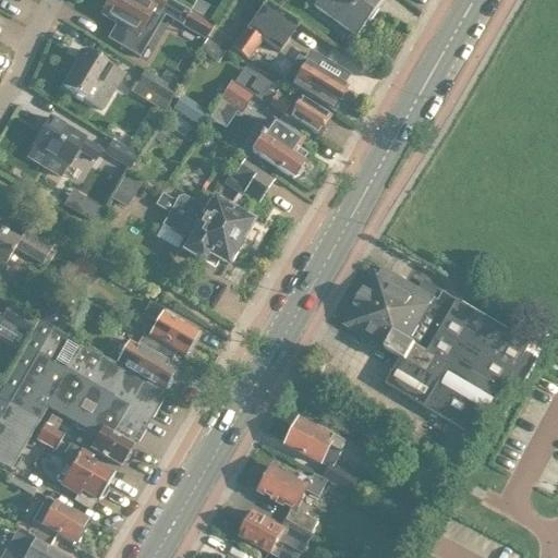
[(108,0),(101,13),(121,24),(111,40),(137,56),(164,12),(143,0),(108,0)]
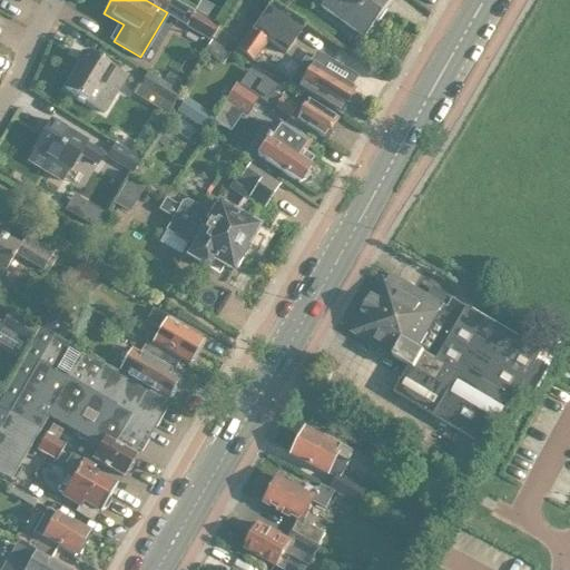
[(202,0),(197,0),(193,9),(199,13),(212,21),(217,10),(202,0)]
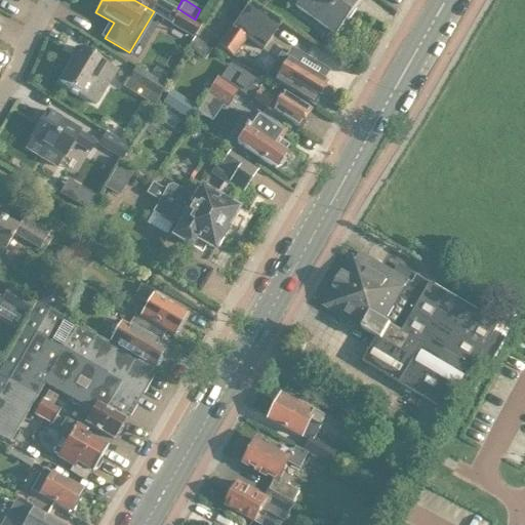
[(217,45),(232,55),(243,39),(246,41),(266,11),(248,0),(232,25),(220,17),(233,0),(232,0),(216,0),(198,31),(217,45)]
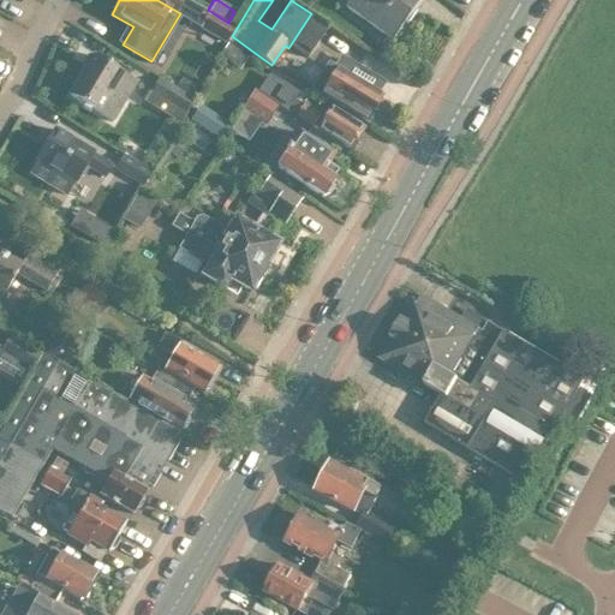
[(347,0),(344,6),(389,40),(417,0),(347,0)]
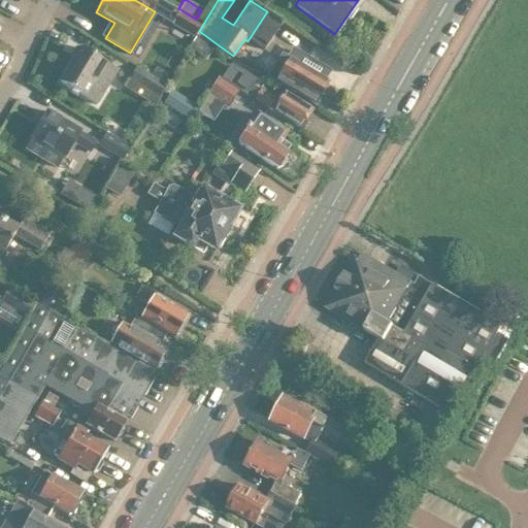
[(196,34),(202,24),(196,20),(185,12),(178,24),(196,34)]
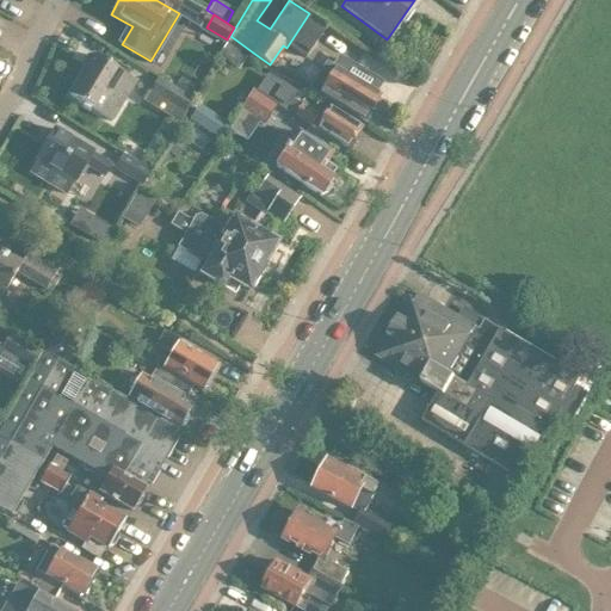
[(236,66),(245,53),(224,41),(216,54),(236,66)]
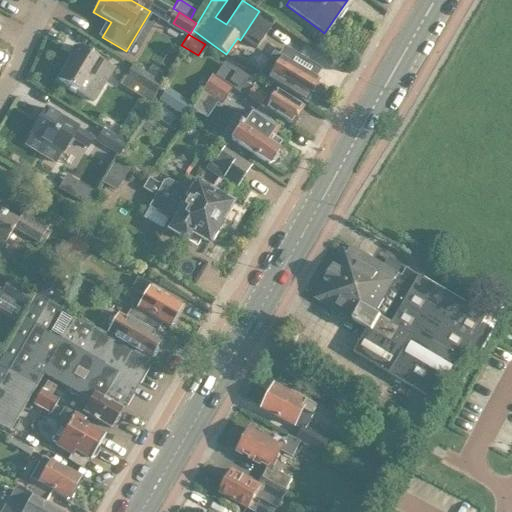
[(92,100),(112,67),(78,45),(57,79),(92,100)]
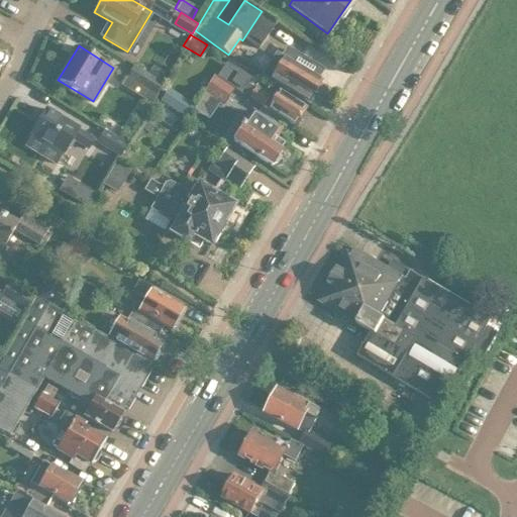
[(261,74),(307,102),(313,92),(316,93),(320,85),(318,83),(320,80),(317,78),(322,70),(289,49),(283,58),(277,54),(271,64),(268,63),(261,74)]
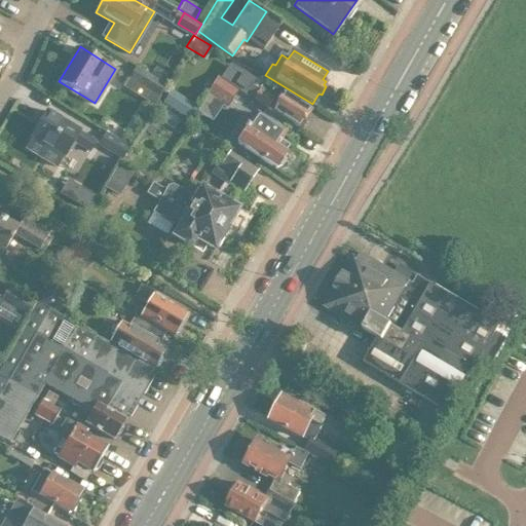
[(136,66),(128,78),(156,97),(164,82),(136,66)]
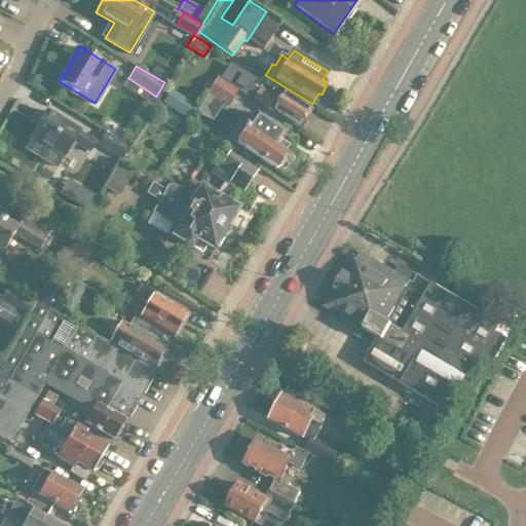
[(236,89),(217,76),(208,94),(226,105),(236,89)]
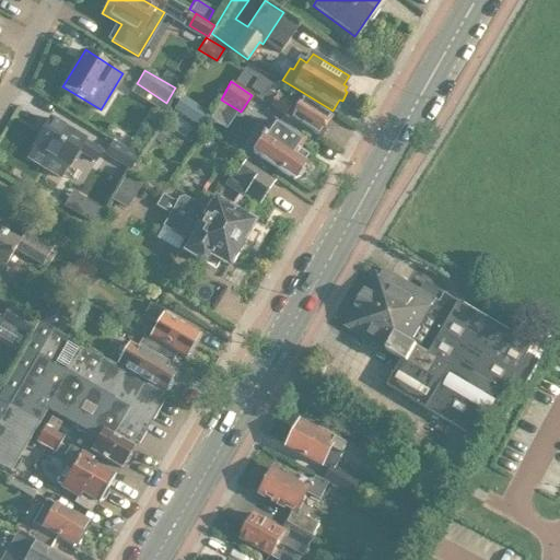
[(275,92),(266,104),(282,114),(292,120),(318,138),(331,117),(301,97),(295,105),(275,92)]
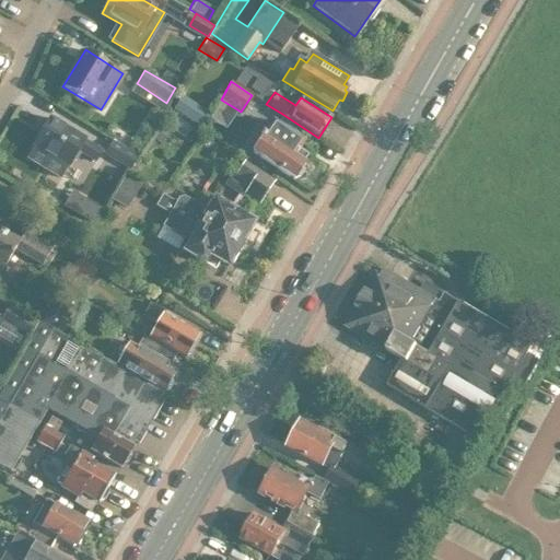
[(172,104),(201,124),(209,112),(179,93),(172,104)]
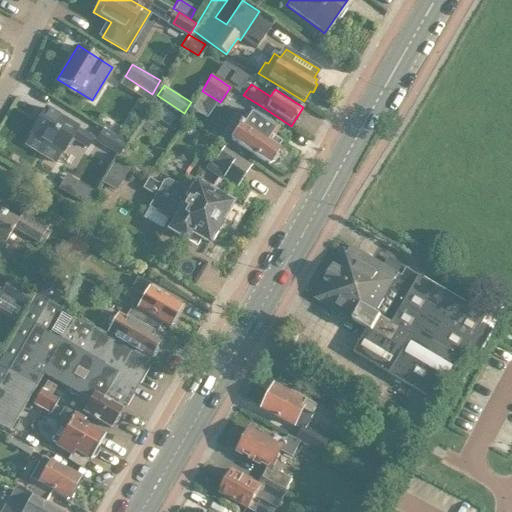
[(261,119),(267,110),(258,104),(252,113),(261,119)]
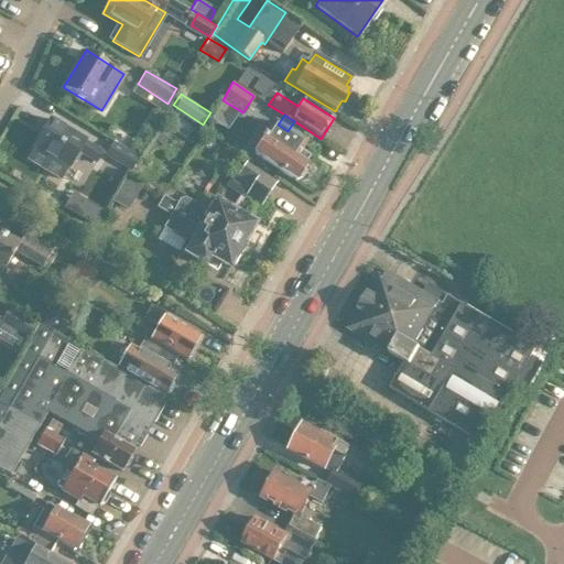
[(42,166),(60,176),(66,165),(68,166),(78,150),(95,161),(101,150),(85,140),(85,139),(50,117),(33,145),(34,147),(28,158),(42,166)]
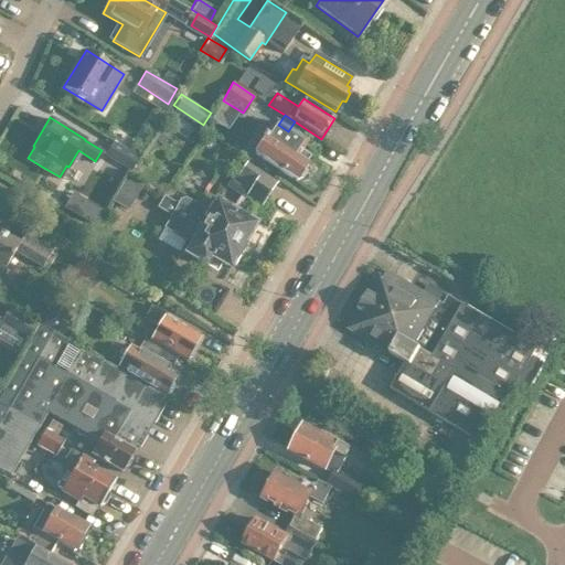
[(307,144),(284,128),(273,121),(254,152),(264,159),(297,180),(306,167),(304,166),(310,157),(301,151),(307,144)]
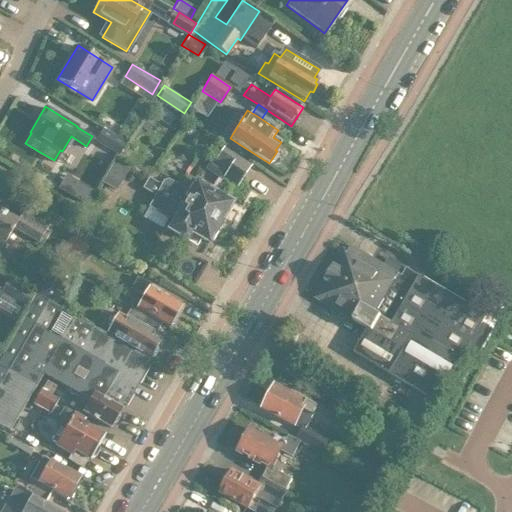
[(154,118),(146,113),(139,125),(146,130),(154,118)]
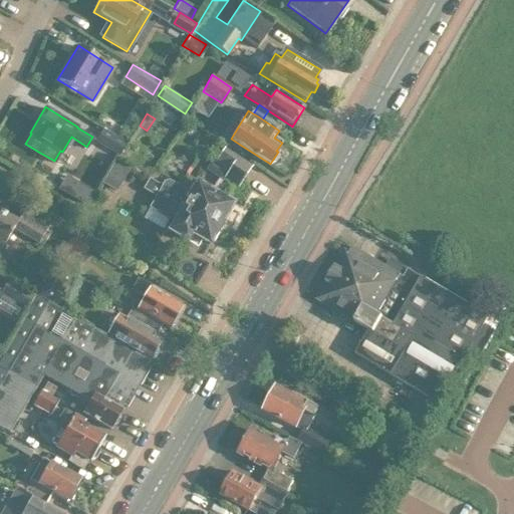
[(102,129),(94,141),(117,155),(125,142),(102,129)]
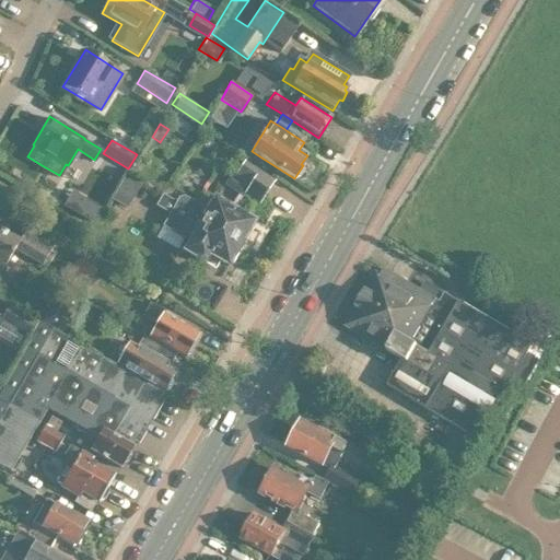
[(251,181),(243,193),(258,202),(272,181),(244,161),(236,172),(251,181)]
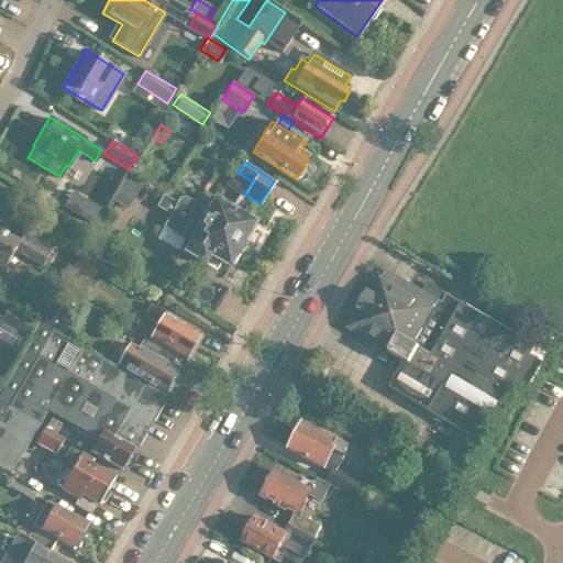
[(143,186),(125,176),(111,200),(129,211),(143,186)]
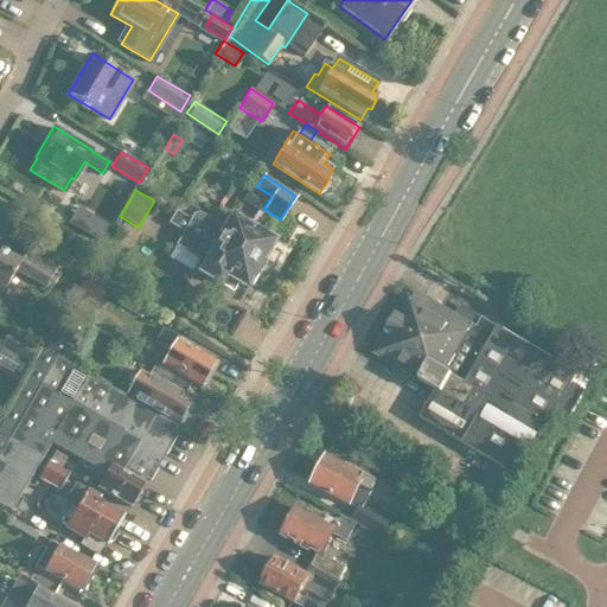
[(197,240),(200,234),(259,268),(274,241),(253,229),(255,224),(236,213),(241,205),(215,190),(208,200),(217,206),(215,210),(231,219),(227,229),(199,212),(193,215),(191,218),(177,210),(168,223),(189,234),(189,235),(197,240)]
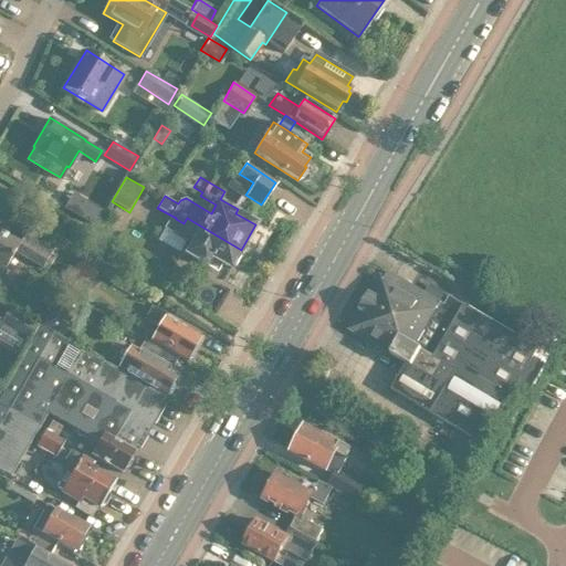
[(103,215),(92,207),(84,220),(95,227),(103,215)]
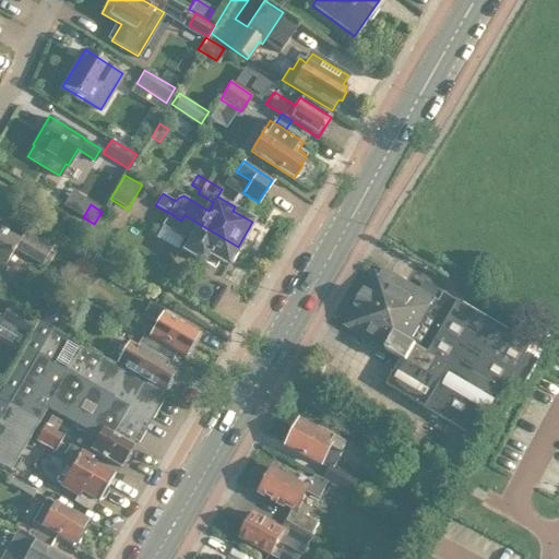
[(227,264),(238,247),(185,215),(181,221),(174,216),(170,214),(163,227),(183,239),(179,246),(187,250),(186,251),(202,261),(207,253),(227,264)]
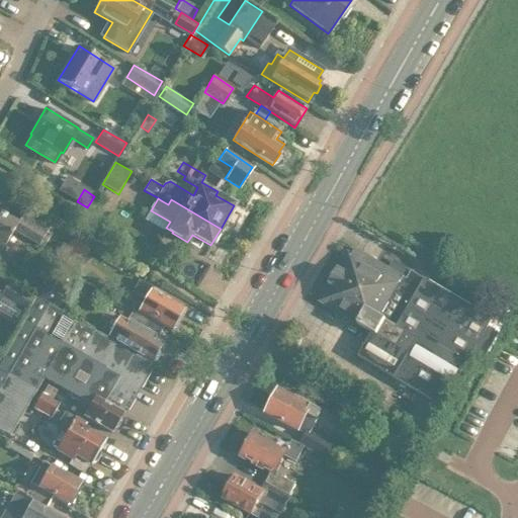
[(25,207),(19,219),(17,222),(0,211),(0,253),(14,230),(25,237),(38,245),(51,223),(25,207)]
